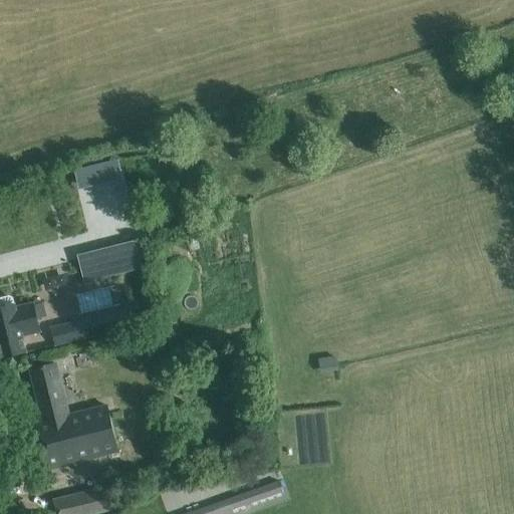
[(84,281),(142,267),(135,241),(78,255),(84,281)]
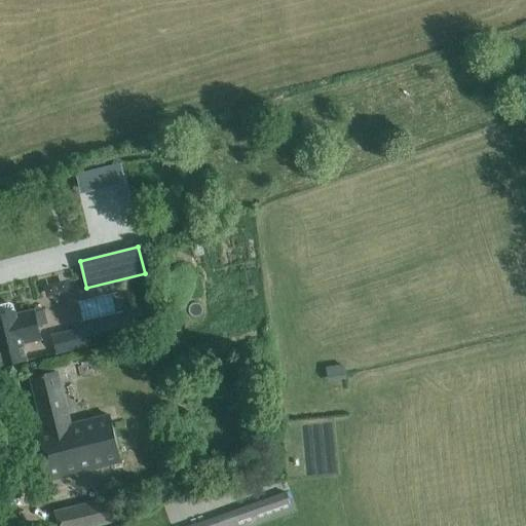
[(0,311),(1,315),(0,315),(0,365),(26,360),(22,342),(40,338),(37,326),(33,310),(15,314),(14,312),(12,305),(9,303),(1,305),(0,306),(0,311)]
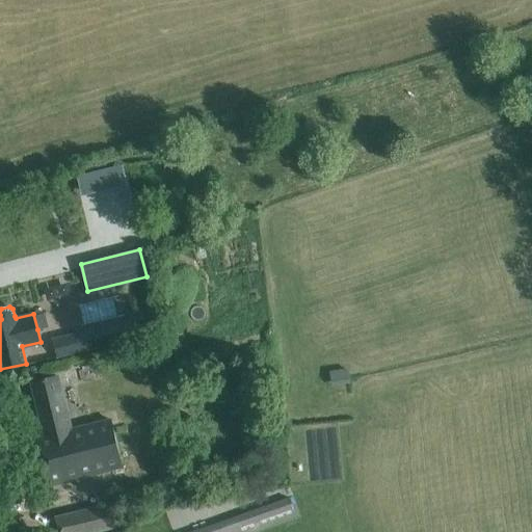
[(57,356),(136,338),(132,320),(53,339),(57,356)]
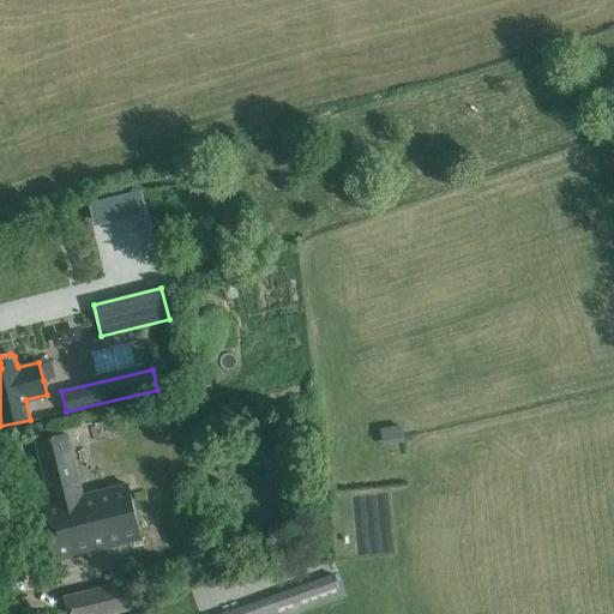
[(381,429),(384,441),(402,438),(401,427),(381,429)]
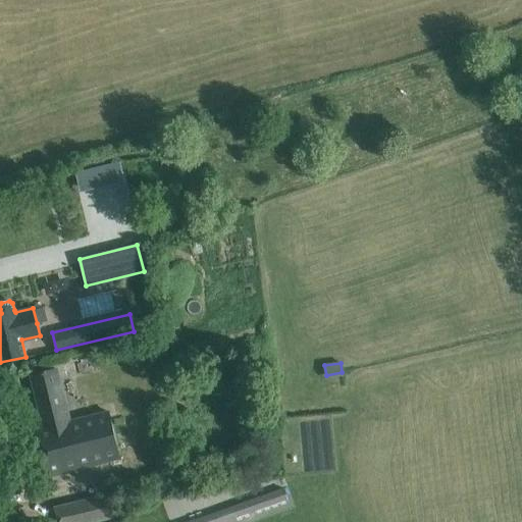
[(108,412),(69,421),(56,369),(31,375),(44,428),(35,430),(46,476),(119,458),(108,412)]
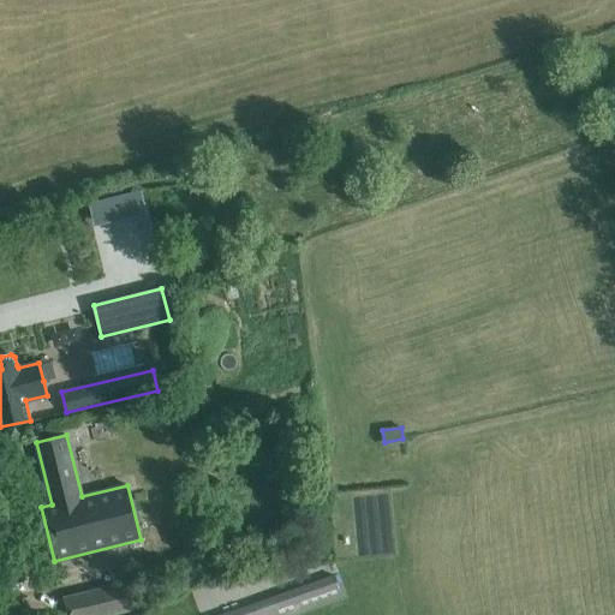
[(333,574),(220,614),(264,614),(339,589),(333,574)]
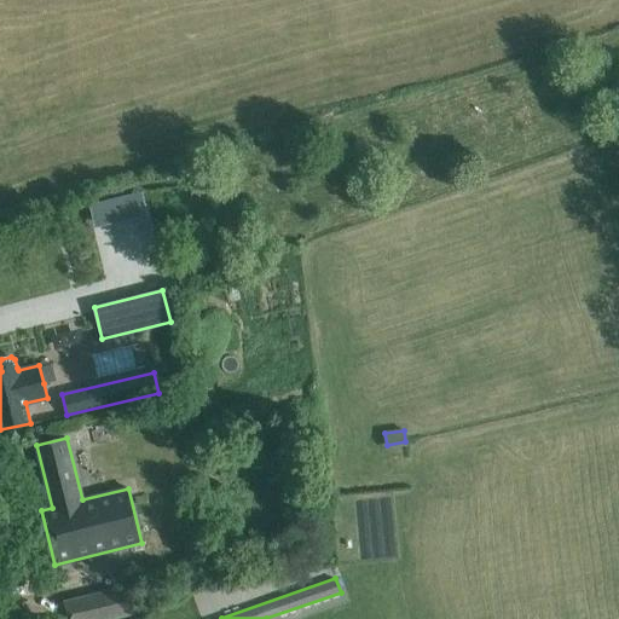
[(109,618),(134,613),(128,586),(64,602),(68,618),(109,618)]
